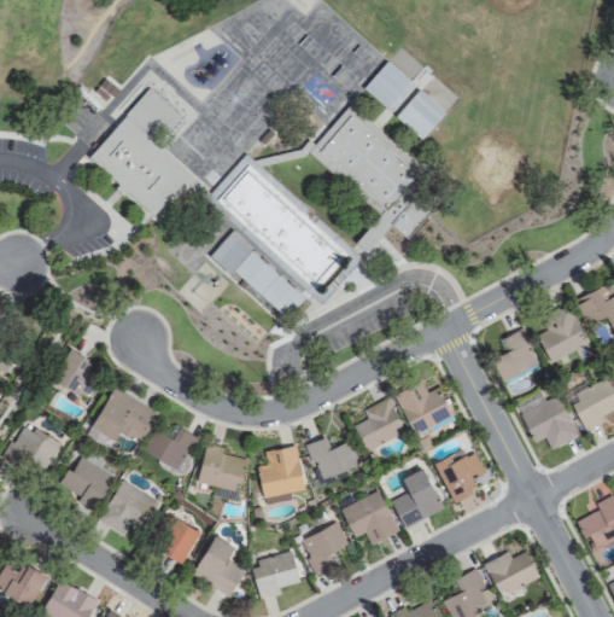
[(364,91),(392,112),(415,82),(386,62),(364,91)]
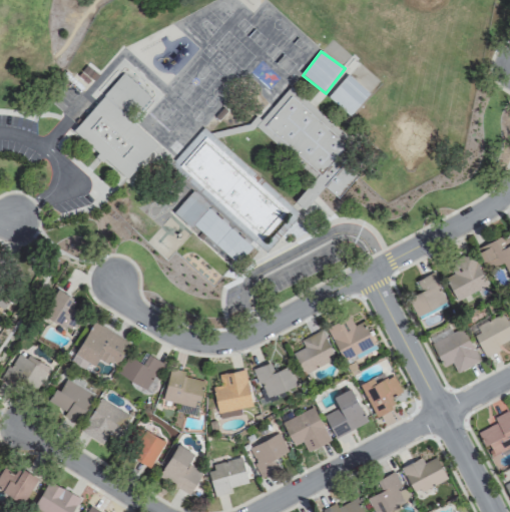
[(372,94),(350,74),(330,96),(352,116),(372,94)]
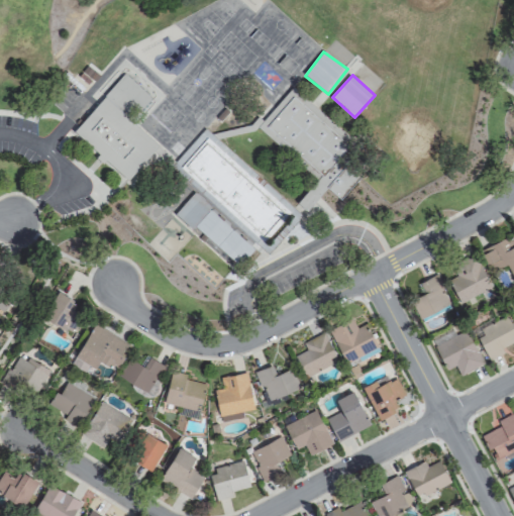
[(260,128),(319,178),(299,203),(309,211),(328,188),(343,200),(365,174),(343,157),(356,140),(293,88),(260,128)]
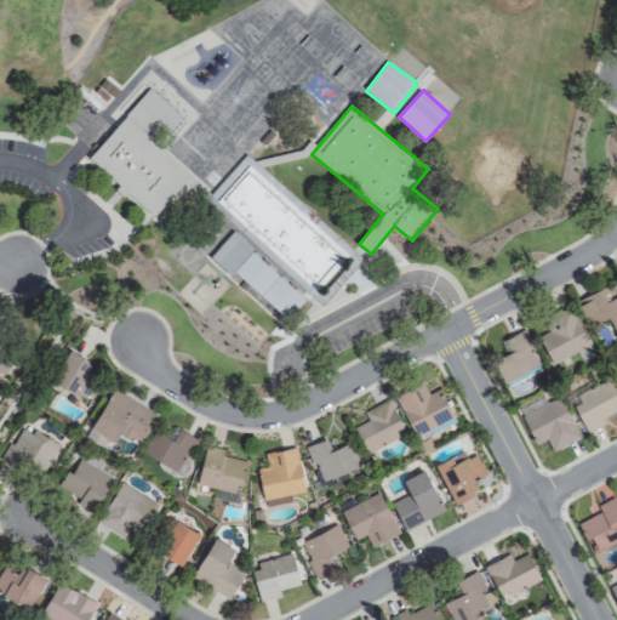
[(193,176),(129,117),(90,158),(154,219),(193,176)]
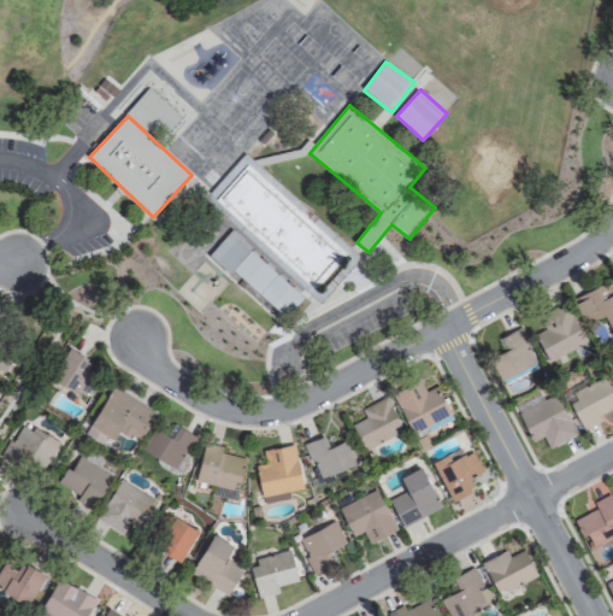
[(354,248),(246,154),(210,195),(317,291),(354,248)]
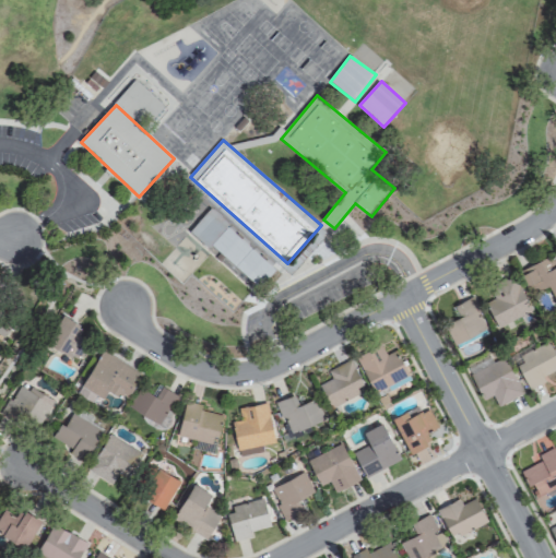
[(276,269),(211,209),(193,228),(259,288),(276,269)]
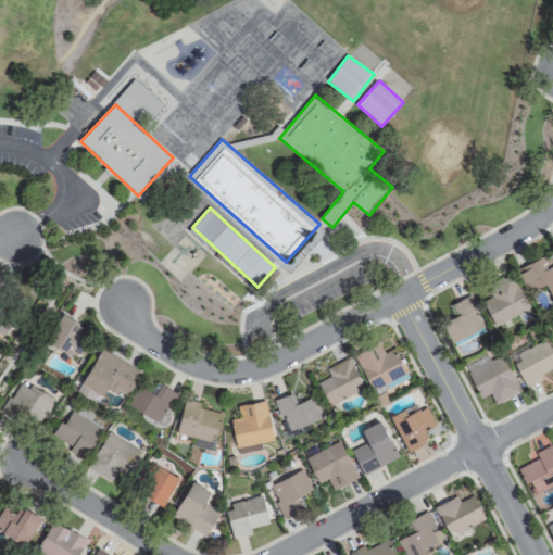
[(552,253),(520,269),(528,284),(536,279),(540,288),(547,285),(552,295),(552,253)]
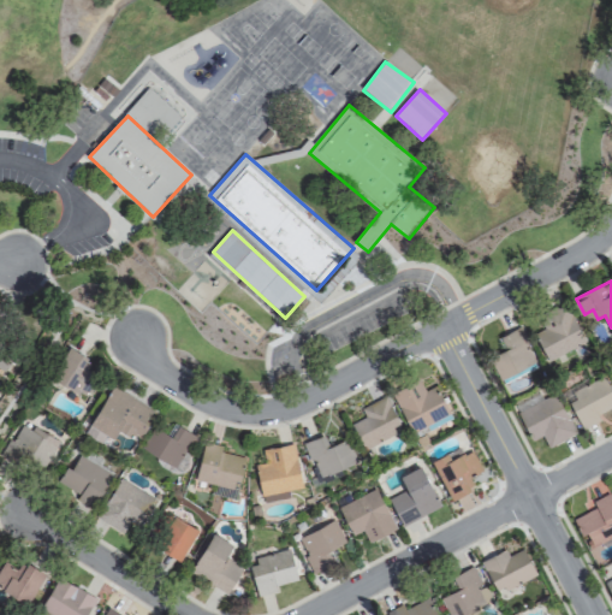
[(587,343),(569,306),(542,318),(547,331),(538,336),(550,361),(587,343)]
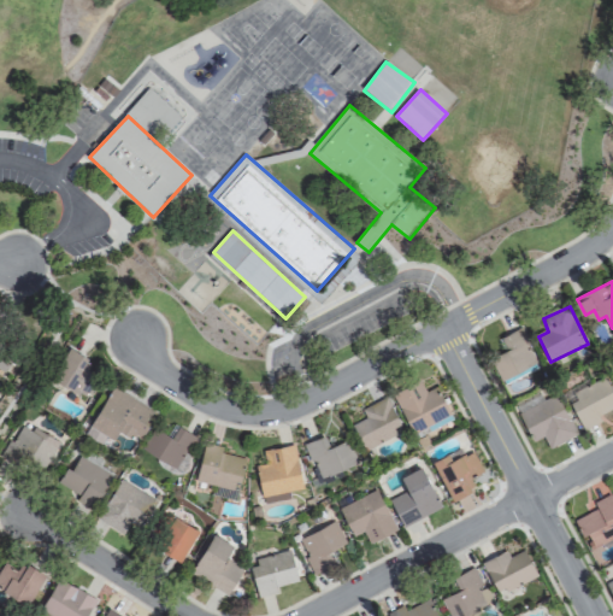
[(502,338),(508,350),(491,357),(502,380),(540,364),(524,328),(502,338)]
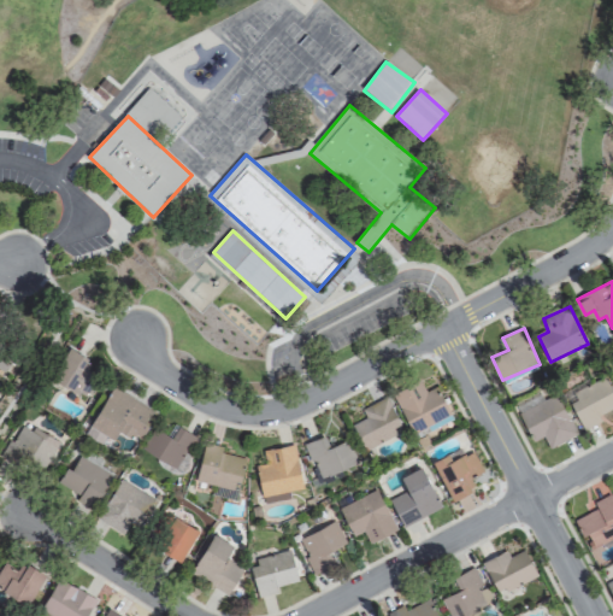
[(88,383),(94,374),(87,369),(93,359),(71,347),(53,379),(80,394),(82,391),(89,396),(94,387),(88,383)]
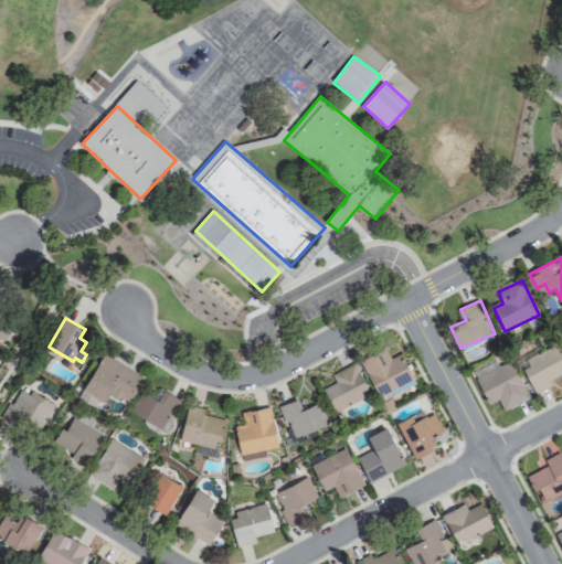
[(537,395),(553,387),(549,376),(561,370),(561,354),(558,346),(522,361),(537,395)]
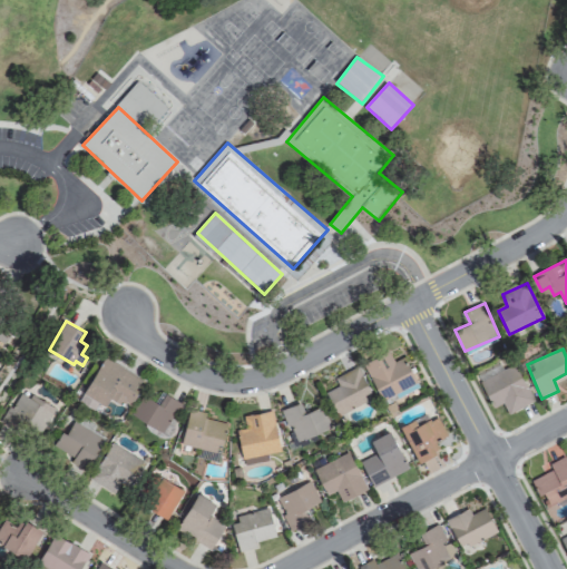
[(365,363),(385,404),(421,388),(406,356),(396,362),(391,351),(365,363)]
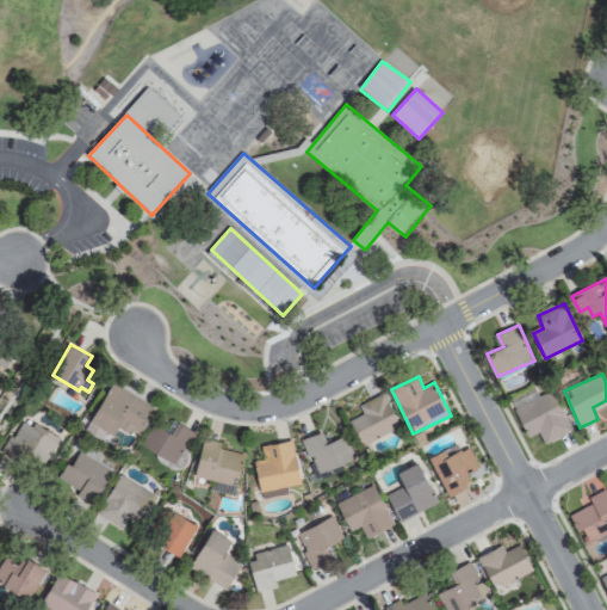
[(86,430),(106,442),(116,425),(131,435),(134,430),(142,435),(158,408),(113,382),(86,430)]
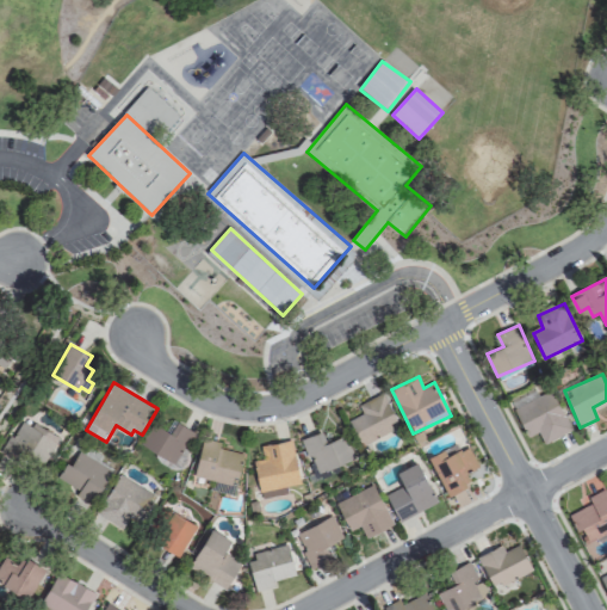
[(573,432),(555,390),(515,408),(528,438),(540,432),(545,444),(573,432)]
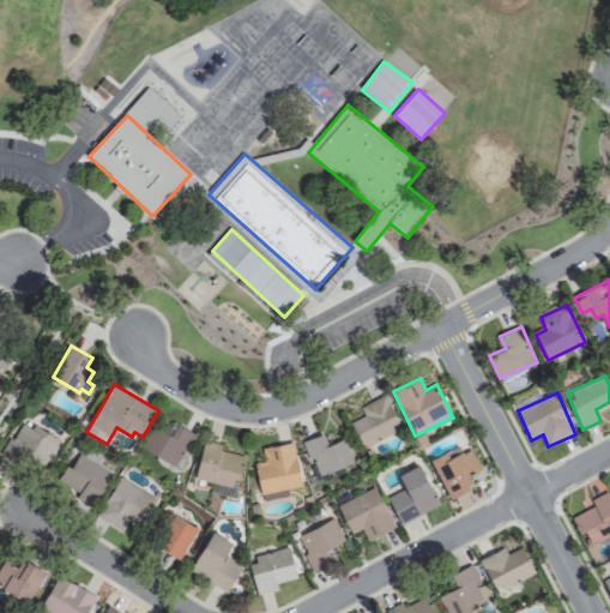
[(403,430),(387,395),(362,406),(367,416),(352,422),(363,448),(403,430)]
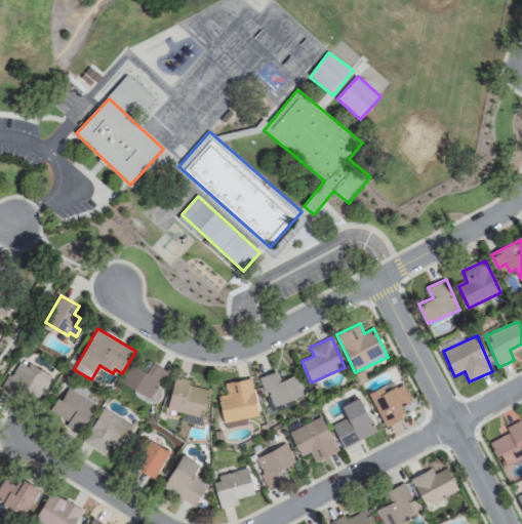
[(37,405),(53,376),(30,363),(29,367),(18,361),(4,387),(37,405)]
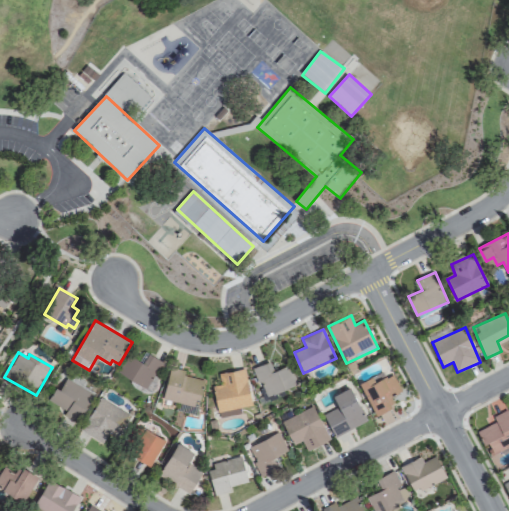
[(119,372),(152,392),(169,365),(150,354),(144,363),(130,355),(119,372)]
